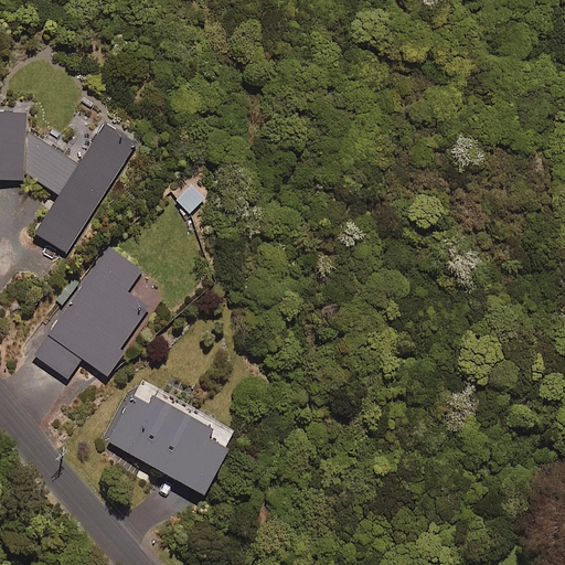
[(83,163),(31,130),(28,108),(0,107),(0,178),(27,179),(28,172),(62,194),(36,234),(70,255),(140,144),(108,123),(83,163)]
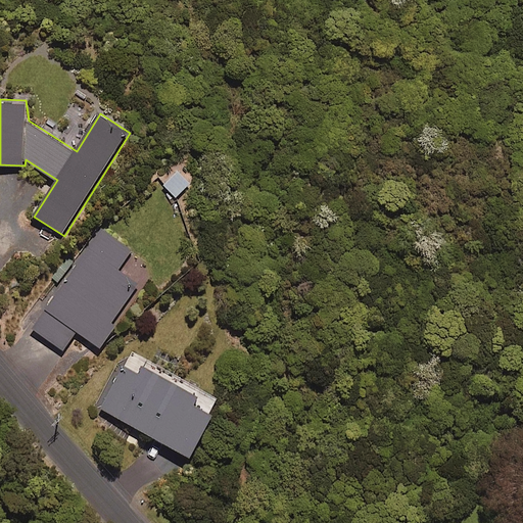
[(191,184),(179,172),(165,185),(177,197),(191,184)]
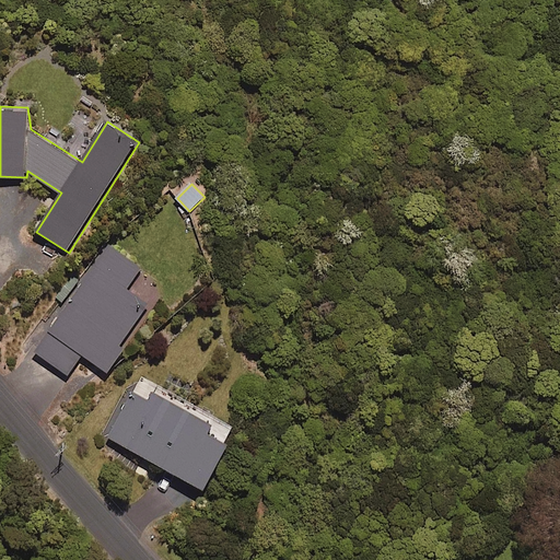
[(141,268),(109,246),(36,351),(69,374),(83,353),(109,372),(125,349),(120,346),(148,305),(126,290),(141,268)]
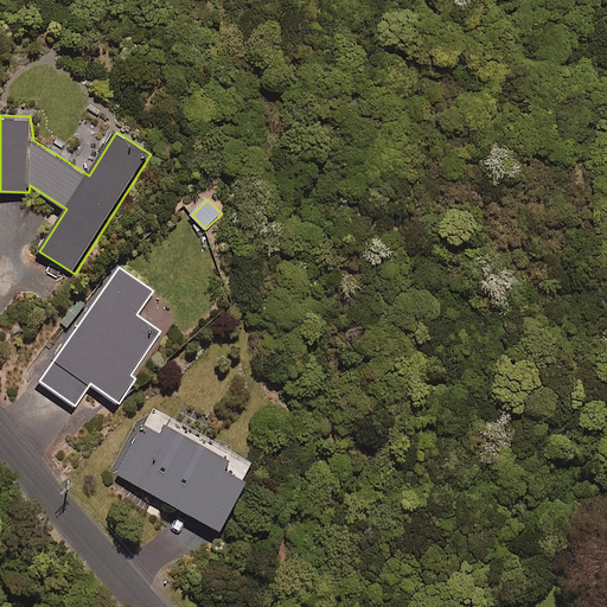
[(70,328),(85,306),(72,298),(58,320),(70,328)]
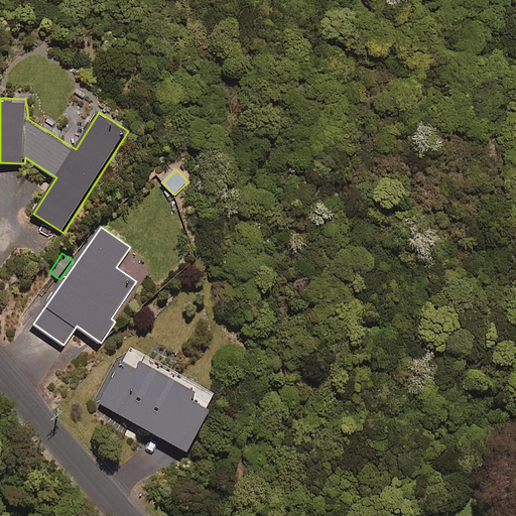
[(137,369),(123,361),(101,402),(190,450),(213,408),(192,397),(197,389),(141,360),(137,369)]
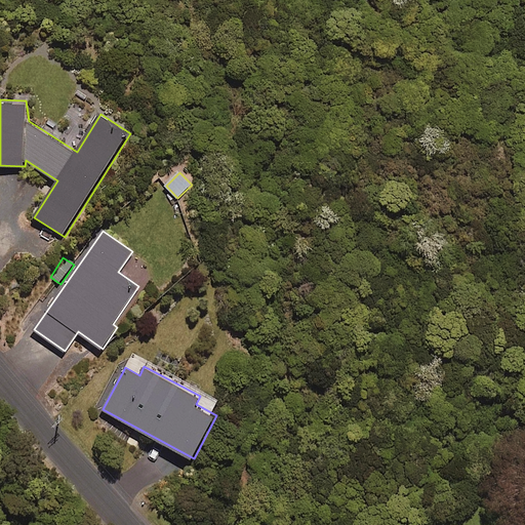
All buildings are outlined.
